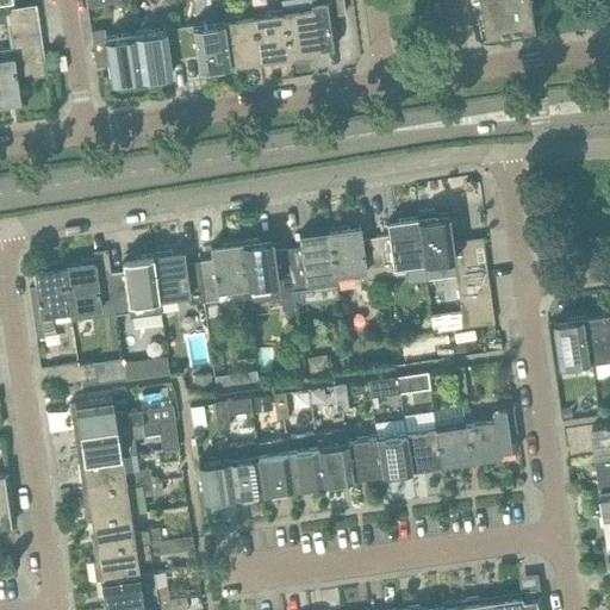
[(311,0),(281,0),(284,11),(290,55),(290,61),(309,57),(309,51),(319,50),(319,45),(337,43),(334,14),(344,12),(344,11),(342,0),(335,0),(312,4),(311,0)]
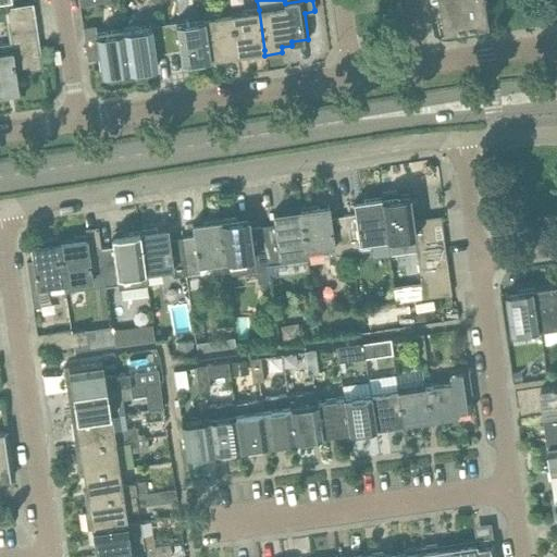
[(434,0),(437,23),(437,25),(484,17),(481,0),(434,0)]
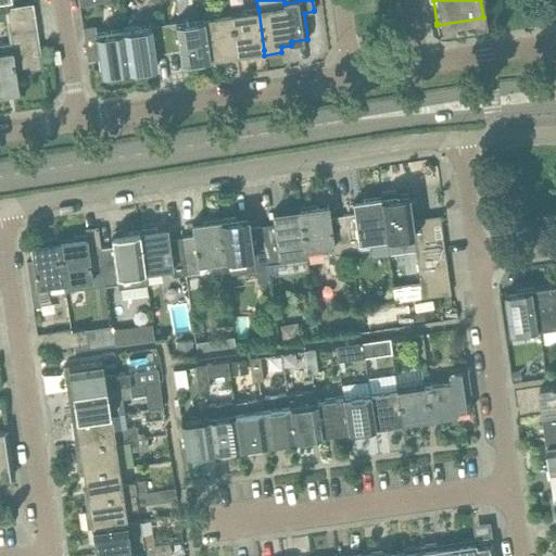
[(4,8),(7,21),(35,16),(33,3),(4,8)]
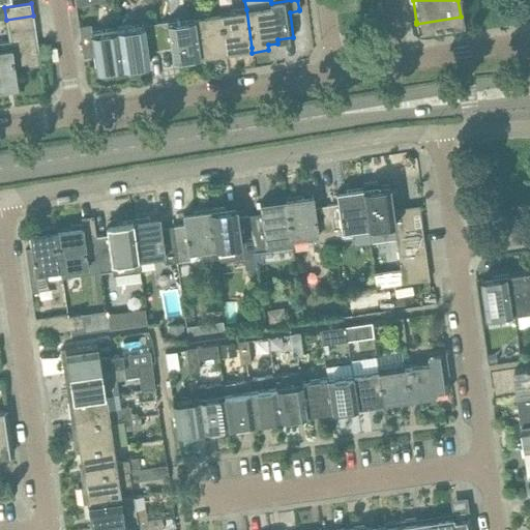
[(246,9),(221,13),(226,51),(252,48),(246,9)]
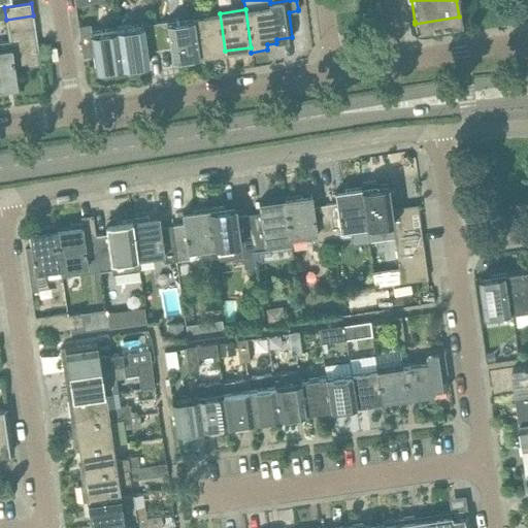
[(220,13),(193,17),(198,55),(225,51),(220,13)]
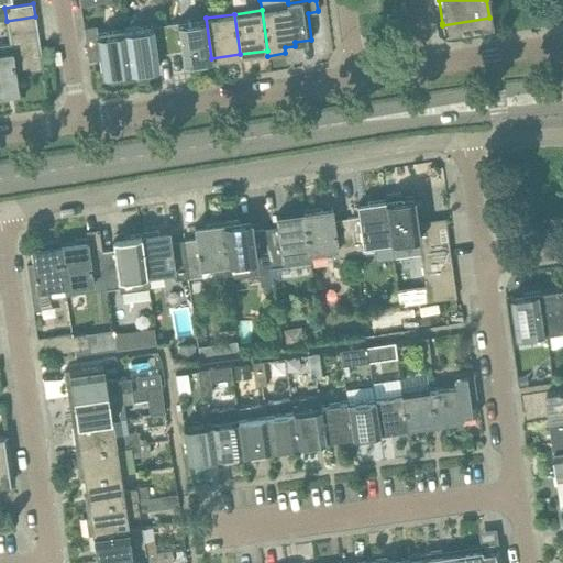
[(37,31),(35,17),(7,21),(9,35),(37,31)]
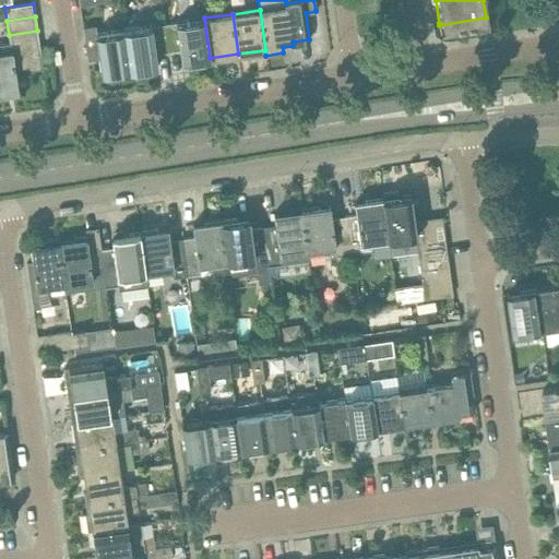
[(181,62),(210,58),(204,18),(164,24),(168,51),(180,50),(181,62)]
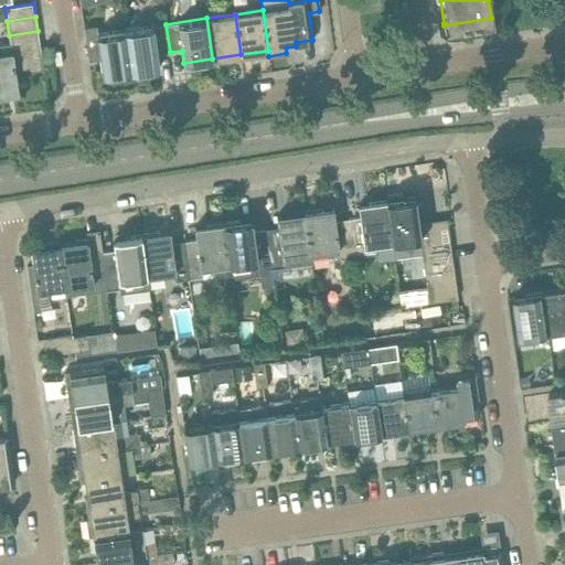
[(166,24),(125,30),(130,71),(159,66),(157,54),(170,52),(166,24)]
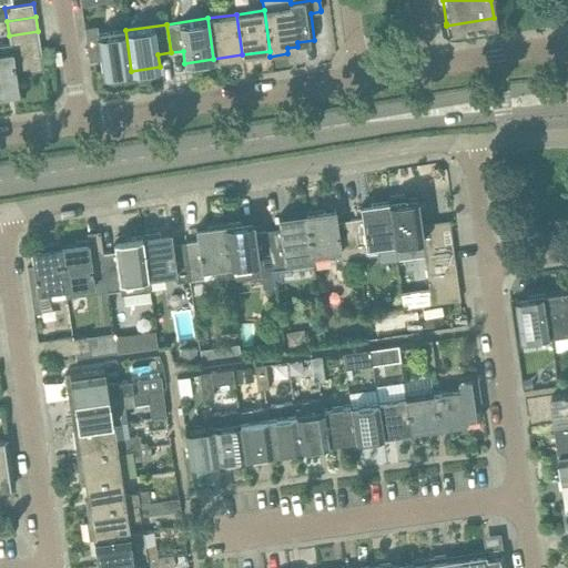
[(131,71),(125,30),(98,34),(97,26),(84,28),(89,60),(100,59),(102,74),(113,73),(114,78),(132,75),(131,71)]
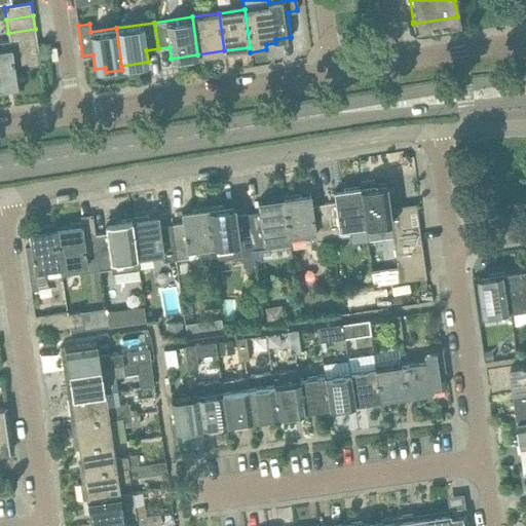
[(9,40),(10,45),(36,41),(35,29),(8,33),(9,40)]
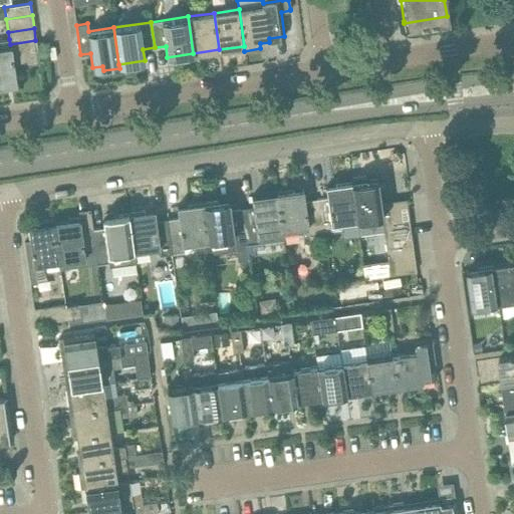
[(0,44),(1,48),(0,47),(0,85),(16,83),(14,66),(39,63),(35,40),(10,44),(9,39),(0,40),(0,44)]
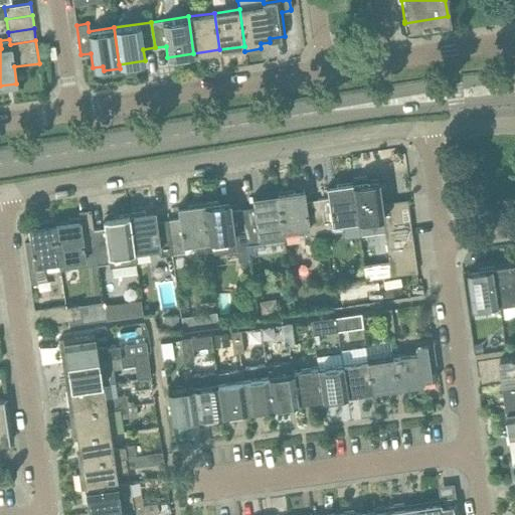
[(367,176),(352,178),(352,183),(357,219),(359,234),(384,230),(384,227),(382,215),(408,211),(406,199),(381,203),(378,179),(368,180),(367,176)]
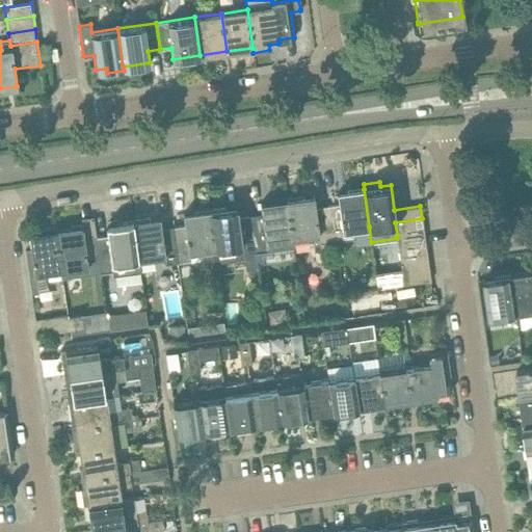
[(339,204),(327,206),(331,241),(345,239),(355,238),(354,229),(369,227),(364,189),(337,192),(339,204)]
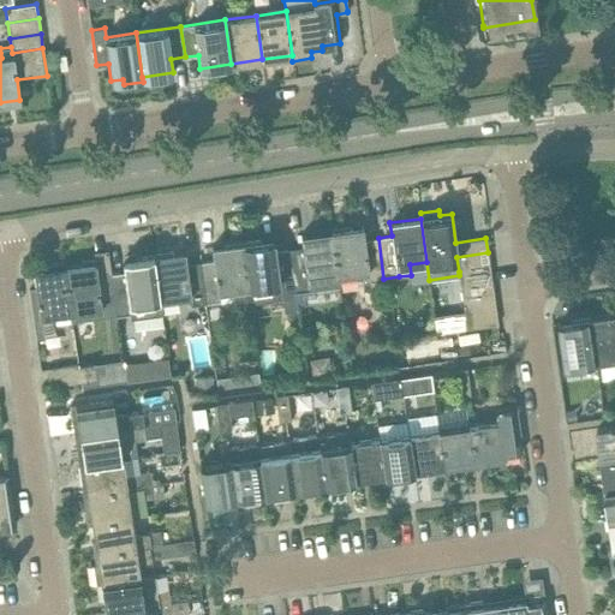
[(303,248),(288,250),(294,291),(339,285),(339,280),(332,231),(330,226),(312,228),(314,233),(300,234),(303,248)]
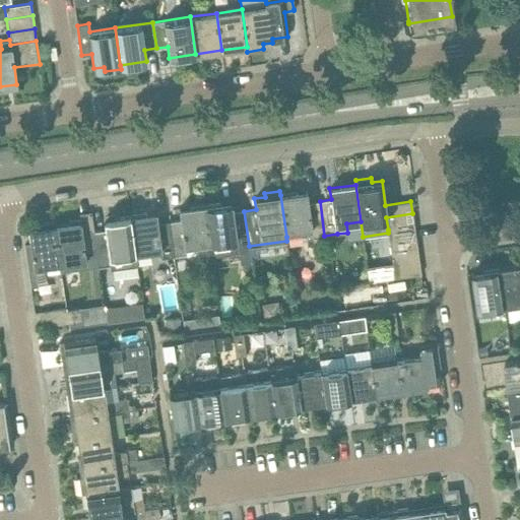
[(307,191),(280,195),(286,237),(302,235),(301,230),(306,230),(307,238),(324,236),(320,201),(308,202),(307,191)]
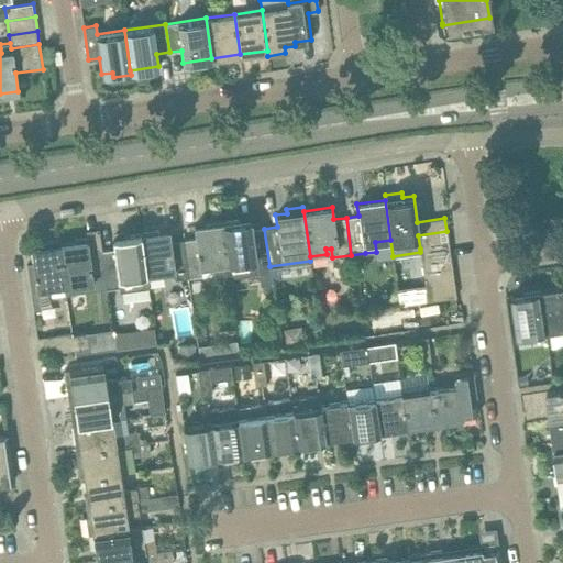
[(251,219),(222,222),(230,276),(230,278),(257,275),(256,268),(269,266),(264,229),(252,231),(251,219)]
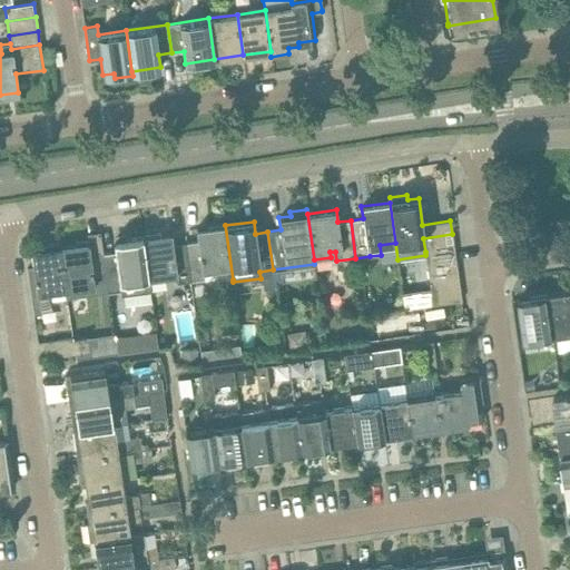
[(198,242),(185,243),(190,281),(204,279),(203,269),(213,268),(215,283),(233,279),(225,225),(196,229),(198,242)]
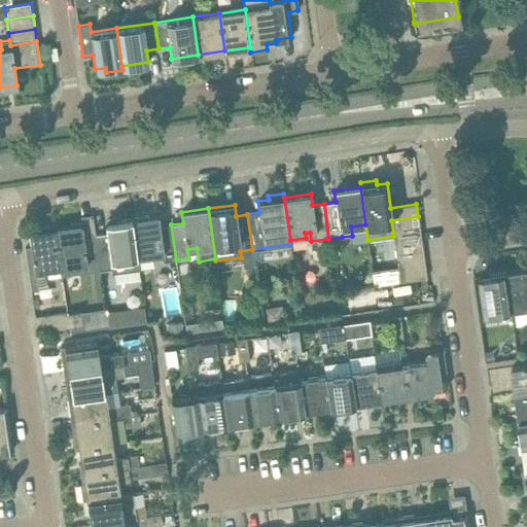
[(164,261),(176,259),(171,224),(160,226),(157,215),(132,218),(137,256),(162,252),(164,261)]
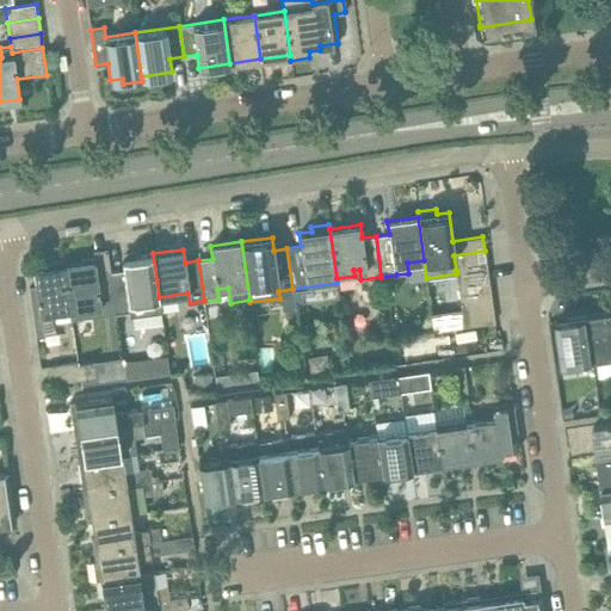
[(487,265),(485,251),(454,255),(456,270),(487,265)]
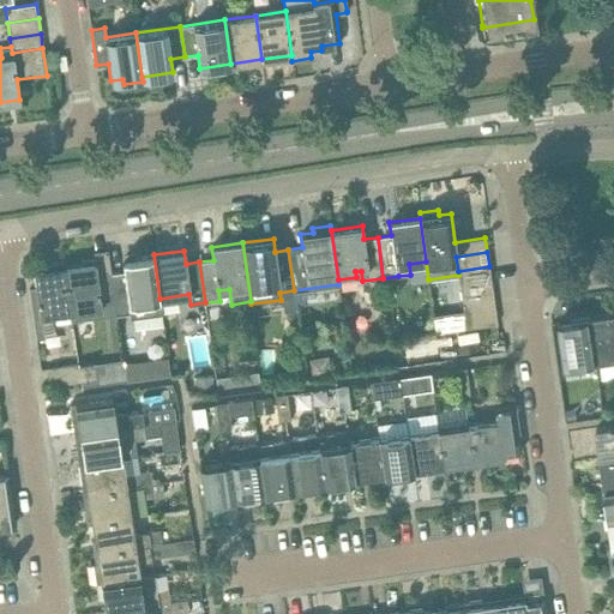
[(125,272),(110,274),(116,315),(131,313),(132,318),(161,314),(160,299),(154,254),(122,259),(125,272)]
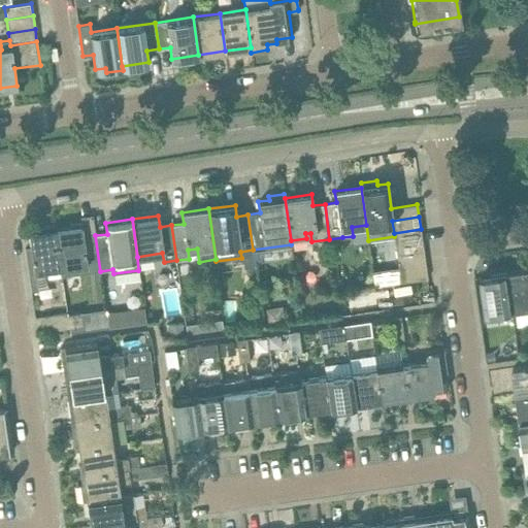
[(44,269),(61,267),(56,230),(55,225),(38,227),(38,232),(29,233),(31,249),(26,250),(26,249),(25,249),(31,291),(47,289),(44,269)]
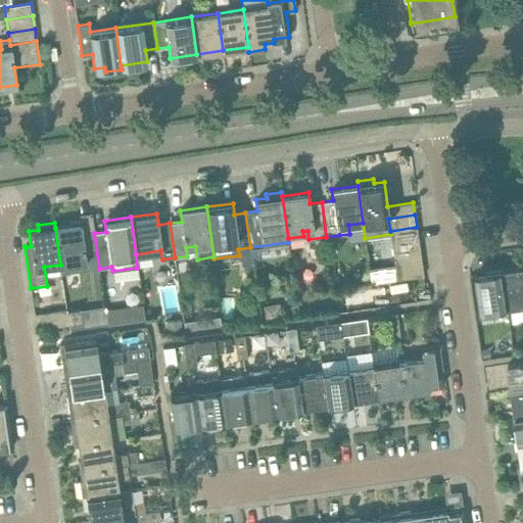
[(77,272),(99,269),(94,233),(83,235),(81,224),(55,228),(60,265),(76,263),(77,272)]
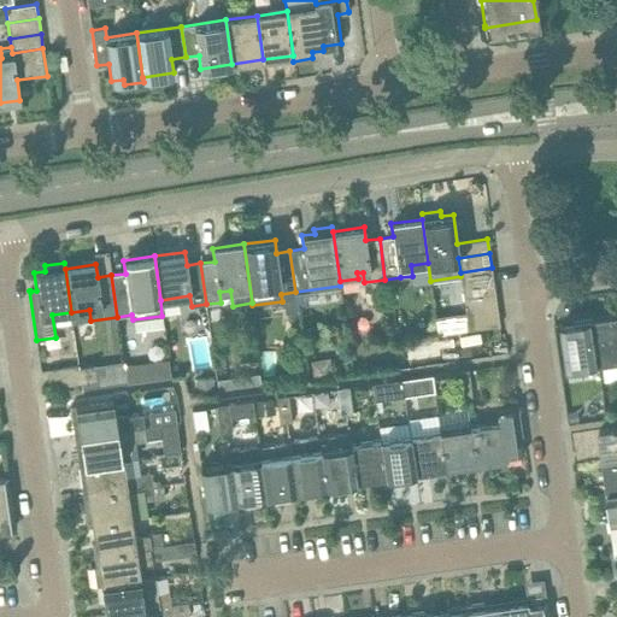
[(460,276),(462,287),(493,282),(492,268),(460,272),(460,276)]
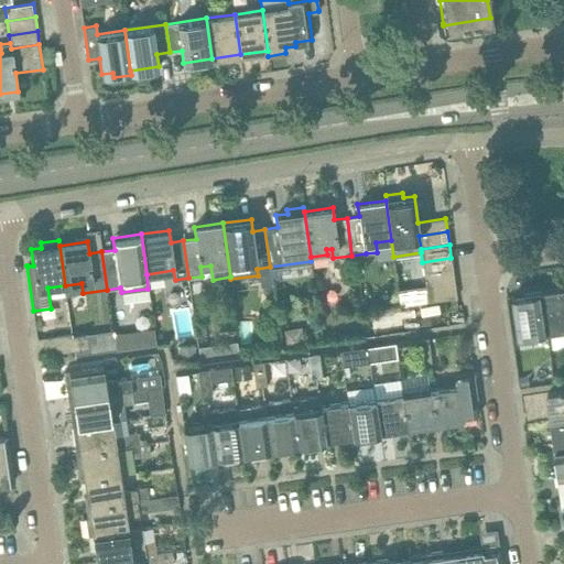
[(451,258),(422,262),(424,274),(453,271),(451,258)]
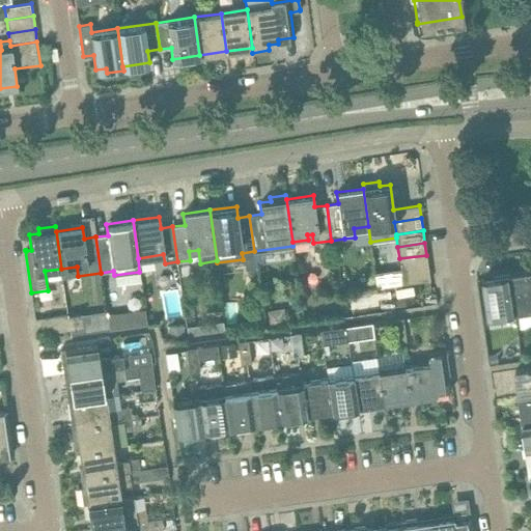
[(399,258),(400,271),(427,267),(426,255),(399,258)]
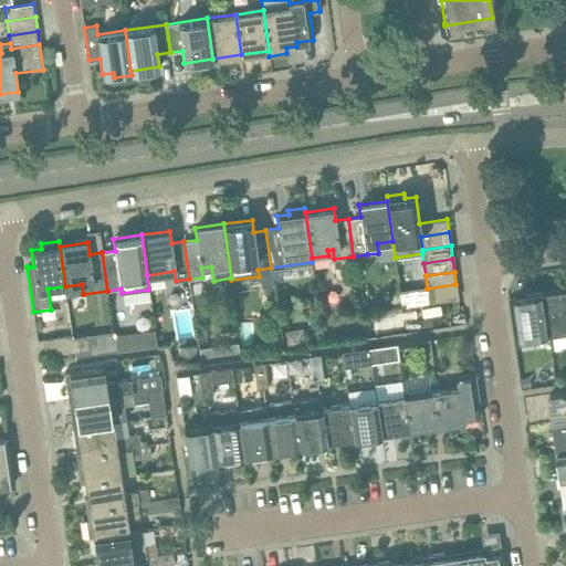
[(456,284),(427,289),(429,303),(458,299),(456,284)]
